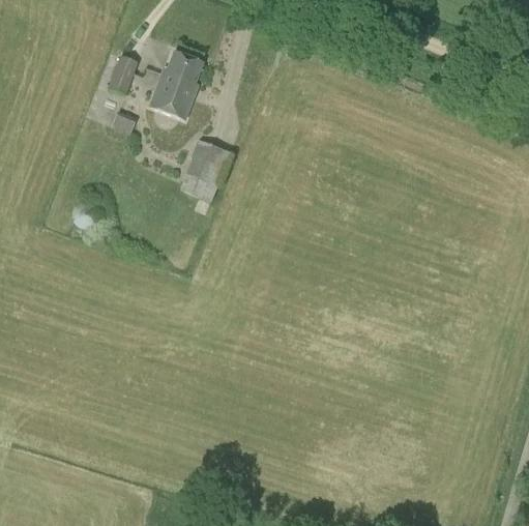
[(166,72),(195,84),(203,63),(174,52),(166,72)]
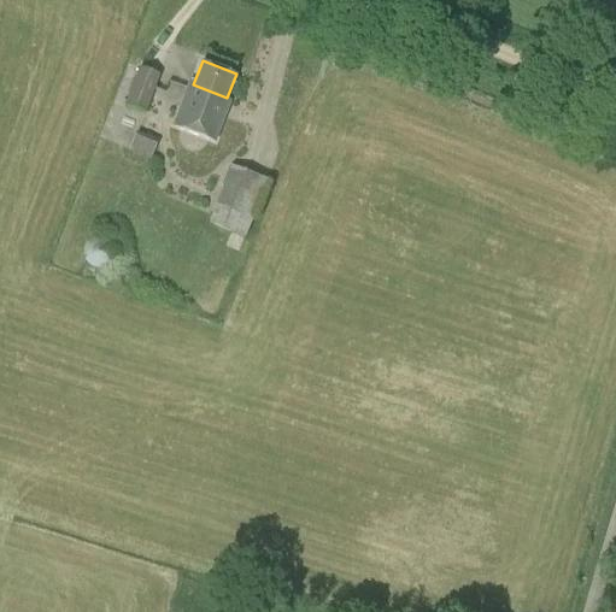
[(146,110),(160,72),(139,64),(124,103),(146,110)]
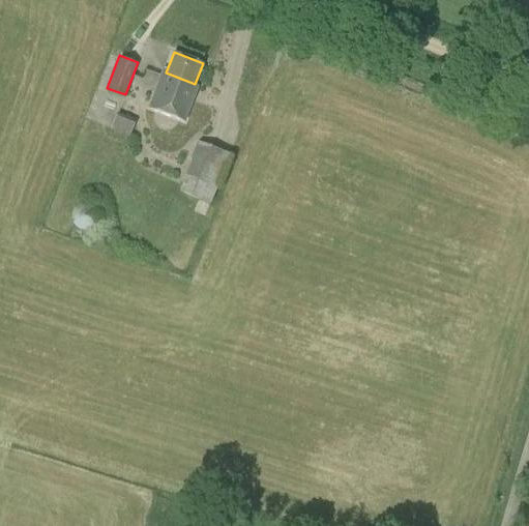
[(198,85),(195,84),(166,72),(163,71),(149,106),(185,119),(198,85)]
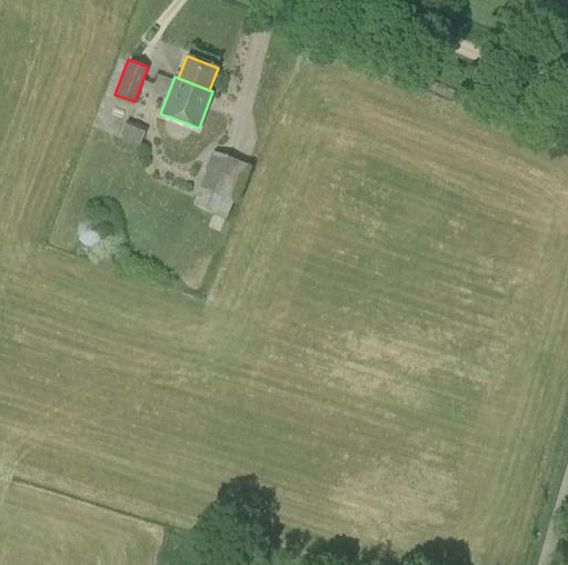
[(125,122),(120,135),(138,142),(143,130),(125,122)]
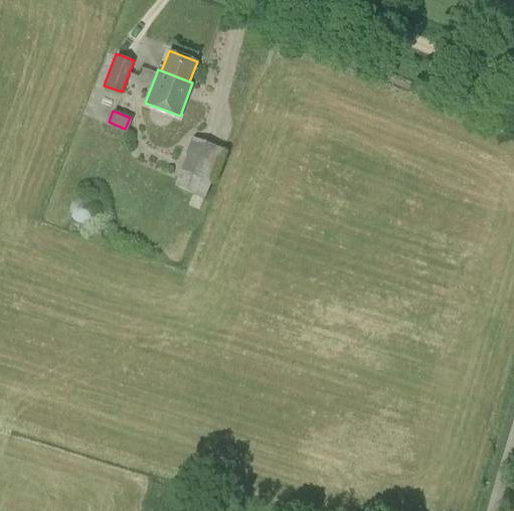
[(204,196),(223,148),(193,136),(181,170),(175,184),(204,196)]
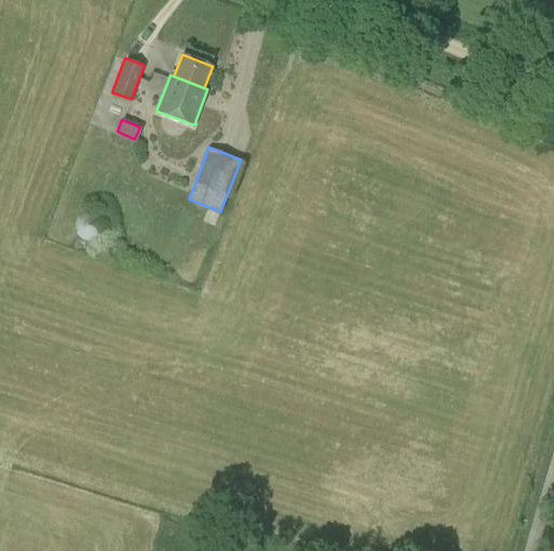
[(75,226),(75,227),(75,228),(75,229),(75,230),(76,231),(76,232),(76,233),(77,233),(77,234),(78,234),(78,235),(79,236),(80,238),(81,238),(82,239),(84,239),(85,240),(86,240),(87,240),(88,240),(89,240),(90,240),(91,240),(92,240),(93,240),(93,239),(94,239),(95,239),(97,238),(98,238),(98,236),(99,236),(99,235),(100,235),(100,234),(101,234),(101,233),(102,232),(102,231),(102,230),(103,230),(103,229),(103,228),(103,227),(103,226),(103,225),(103,223),(103,222),(103,221),(102,221),(102,220),(102,219),(101,218),(101,217),(100,217),(100,216),(99,216),(99,215),(98,215),(98,214),(97,214),(95,213),(94,213),(93,213),(93,212),(92,212),(91,212),(90,212),(89,212),(88,212),(87,212),(86,212),(85,212),(84,213),(82,213),(81,214),(80,214),(79,215),(78,216),(78,217),(77,217),(77,218),(76,218),(76,219),(76,220),(75,221),(75,222),(75,223),(75,225),(75,226)]
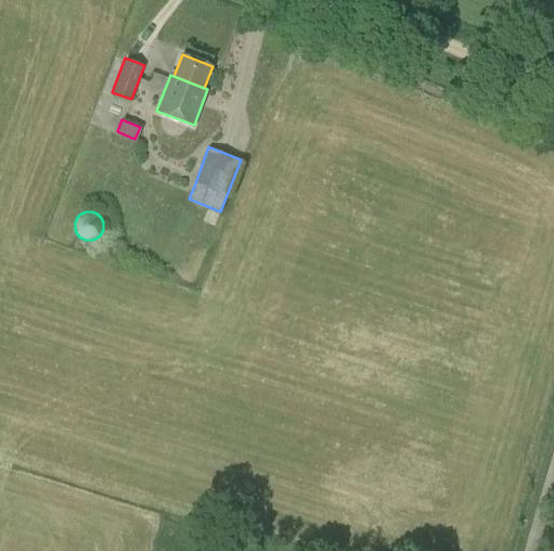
All buildings are outlined.
